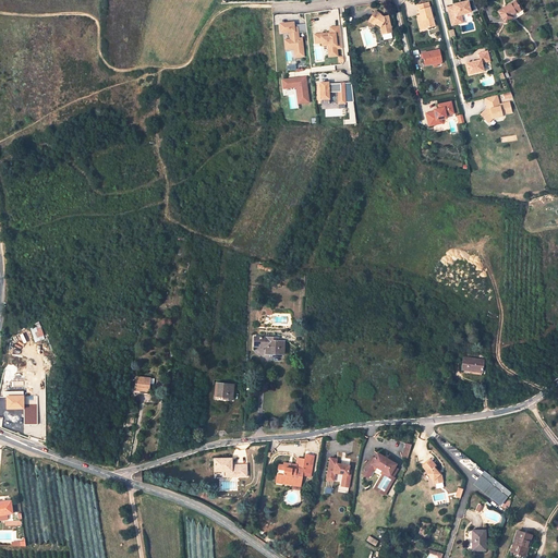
[(456,17),(461,16),(470,14),(468,1),(452,4),(453,7),(447,8),(451,25),(458,23),(456,17)]
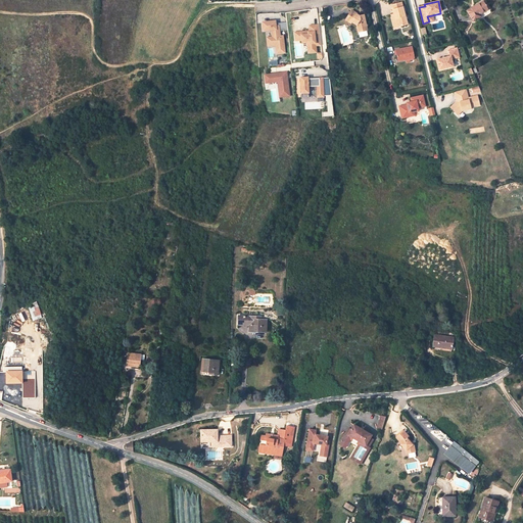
[(480,16),(479,14),(487,10),(482,2),(467,11),(473,20),(480,16)]
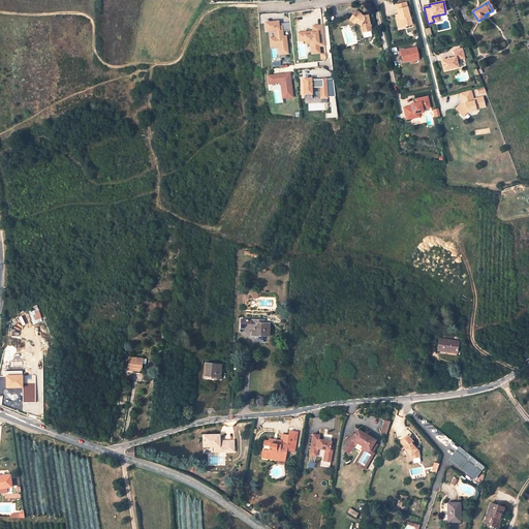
[(398,14),(401,28),(405,27),(411,25),(405,3),(396,5),(398,14)]
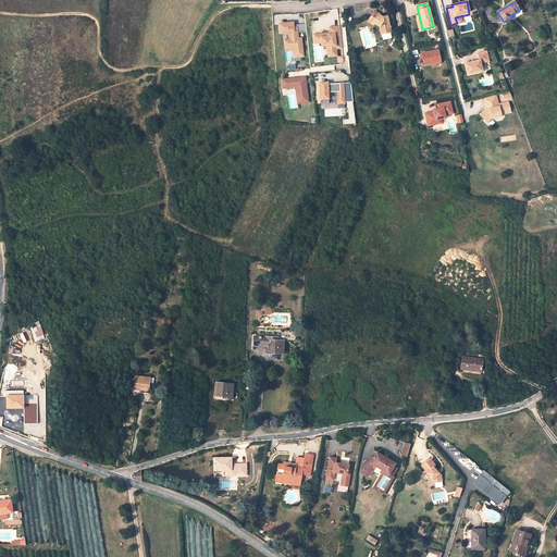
[(380,28),(382,35),(391,34),(387,17),(383,19),(380,17),(380,16),(374,13),(368,23),(373,26),(374,25),(380,28)]
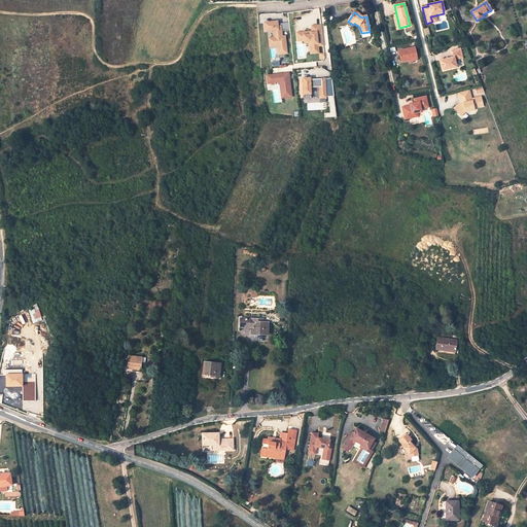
[(276,21),(262,22),(264,30),(272,29),(273,37),(271,37),(272,44),(276,44),(277,54),(285,53),(284,35),(281,36),(281,31),(280,26),(276,26),(276,21)]
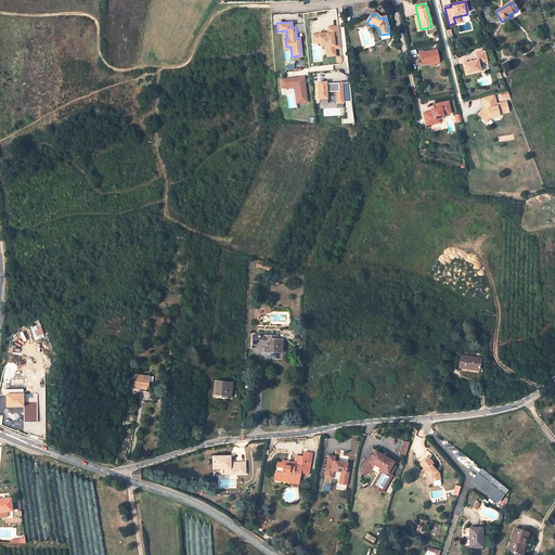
[(319,30),(311,31),(312,40),(319,40),(319,41),(326,40),(326,46),(327,46),(328,50),(334,50),(334,47),(339,46),(337,24),(327,25),(327,30),(327,33),(326,34),(326,31),(319,31),(319,30)]
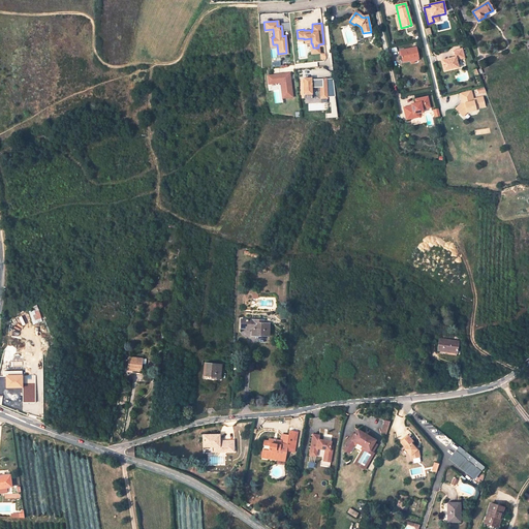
[(311,38),(304,39),(305,42),(309,42),(310,52),(318,51),(318,48),(313,48),(312,43),(311,43),(311,38)]
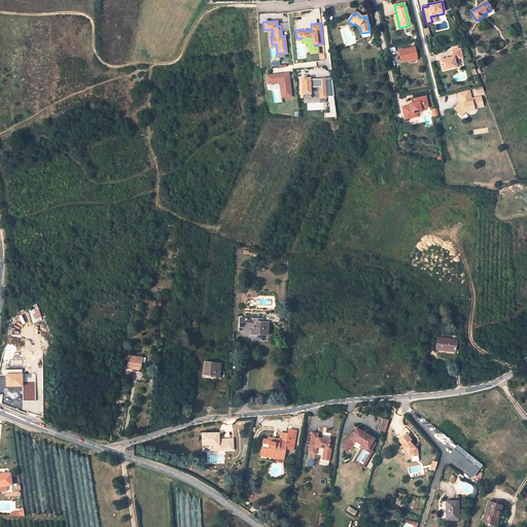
[(408,60),(413,59),(417,58),(414,46),(398,49),(400,60),(408,58),(408,60)]
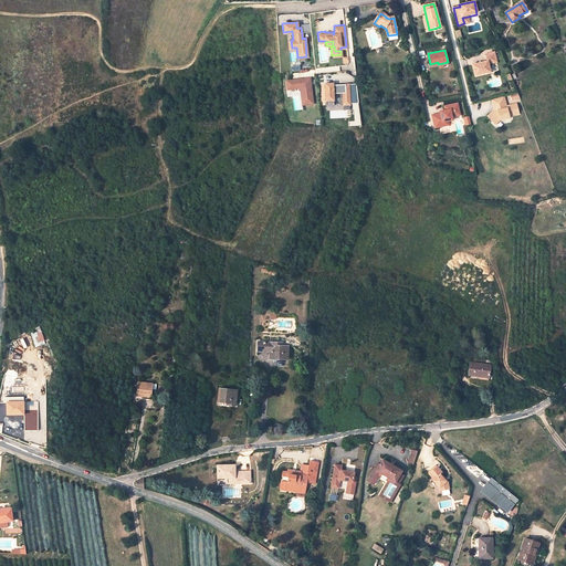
[(486,69),(490,67),(489,64),(498,63),(494,52),(486,54),(488,61),(472,65),(475,76),(488,74),(486,69)]
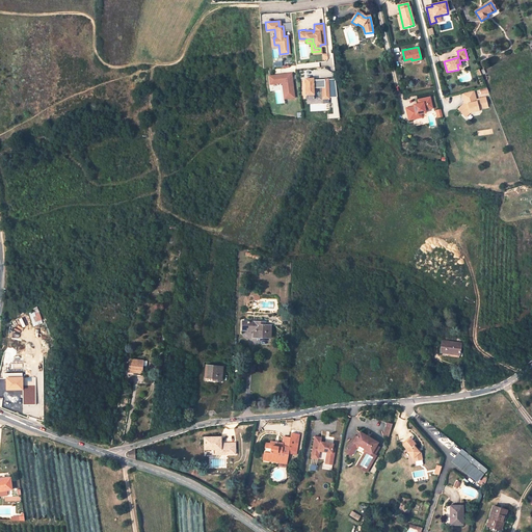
[(278,73),(266,74),(267,84),(280,83),(281,100),(292,100),(290,76),(280,77),(278,73)]
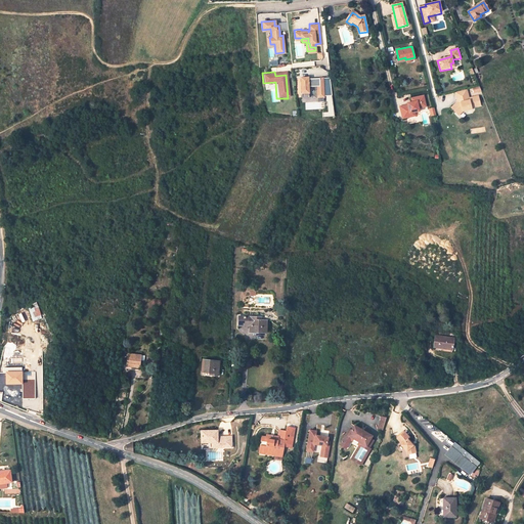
[(306,78),(299,78),(299,93),(306,93),(306,87),(315,87),(315,98),(320,98),(320,96),(320,80),(320,79),(306,79),(306,78)]
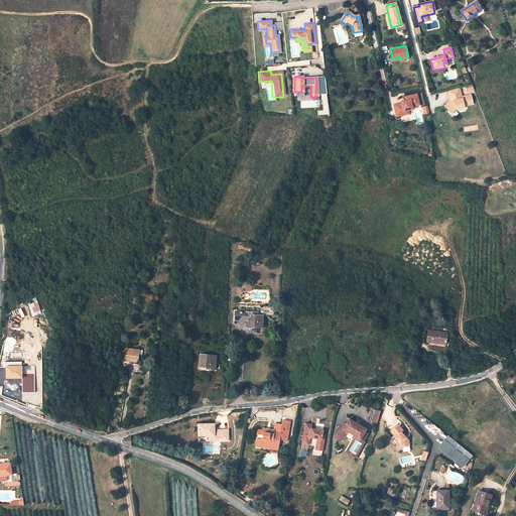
[(323,78),(315,79),(315,95),(325,95),(323,78)]
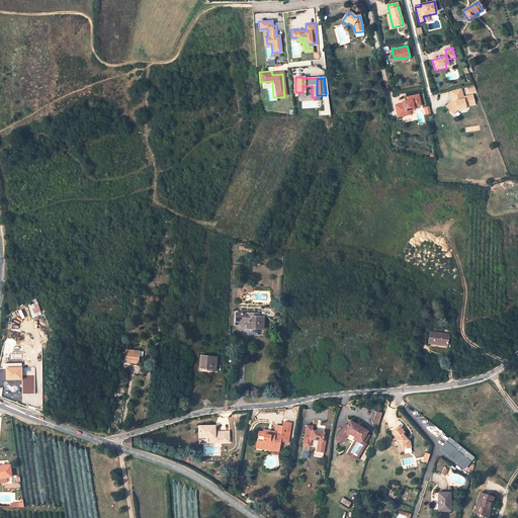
[(472,84),(464,88),(466,93),(475,89),(472,84)]
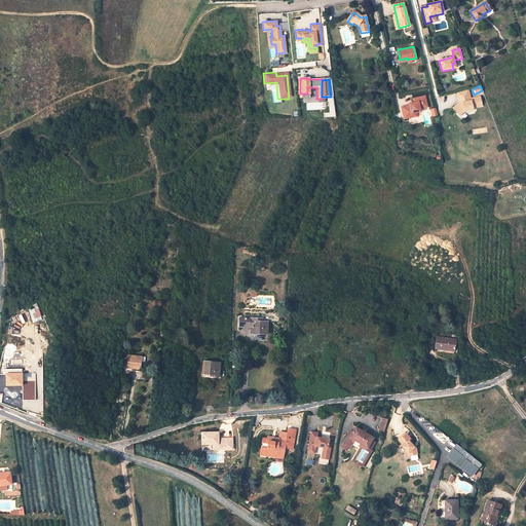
[(470,99),(467,90),(456,92),(458,101),(461,101),(461,103),(457,104),(452,107),(456,114),(461,111),(462,112),(472,110),(472,109),(480,107),(478,97),(470,99)]
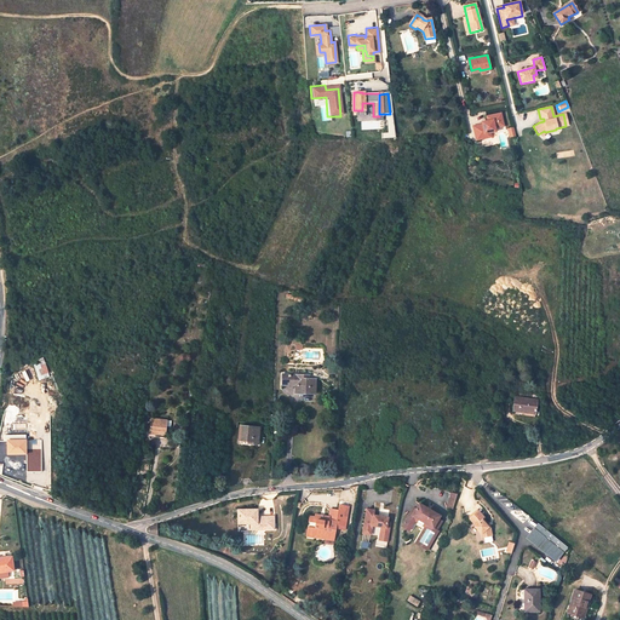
[(480,126),(472,128),(476,142),(477,142),(487,139),(486,135),(489,133),(497,132),(495,128),(504,126),(500,114),(486,118),(487,121),(483,122),(484,125),(480,126)]
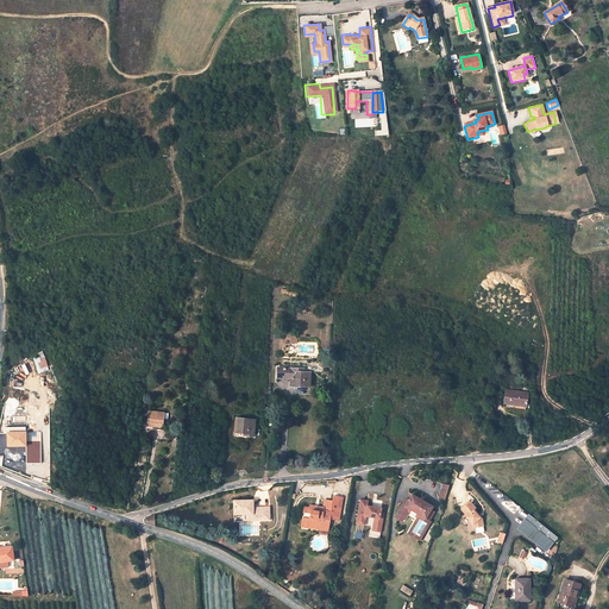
[(48,366),(43,351),(37,353),(43,369),(48,366)]
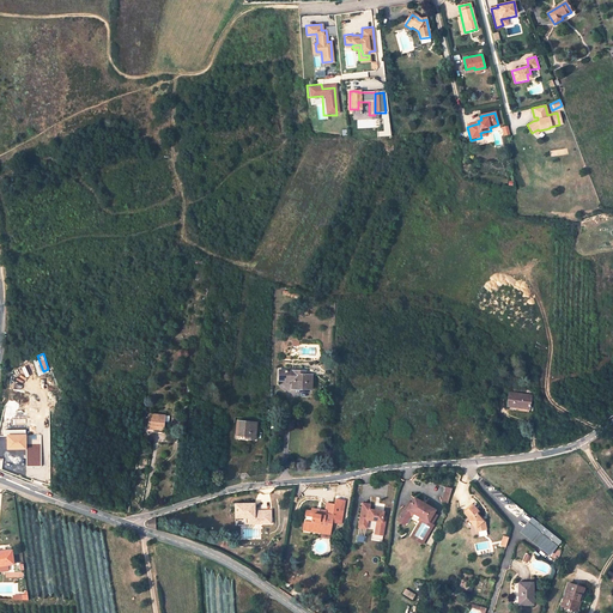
[(296,375),(296,370),(280,370),(279,380),(292,380),(292,388),(311,389),(313,375),(305,375),(296,375)]
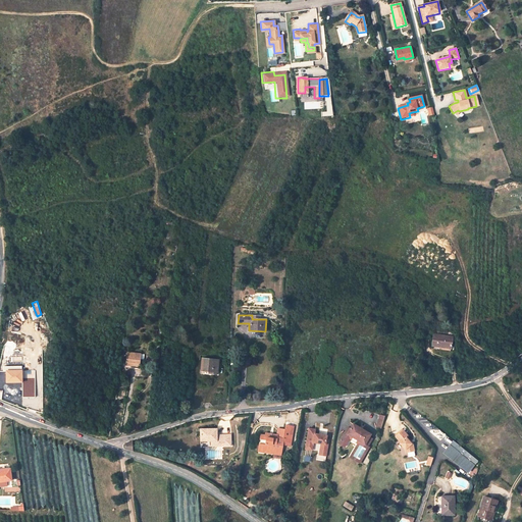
[(451,349),(453,337),(433,334),(432,346),(434,346),(434,349),(439,350),(439,347),(451,349)]
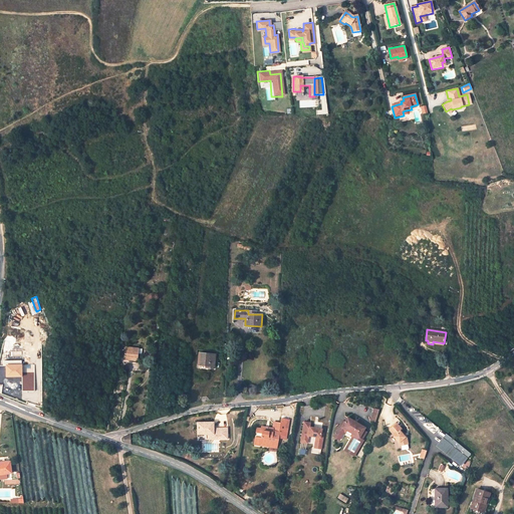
[(26,346),(26,353),(26,358),(32,357),(36,357),(35,346),(26,346)]
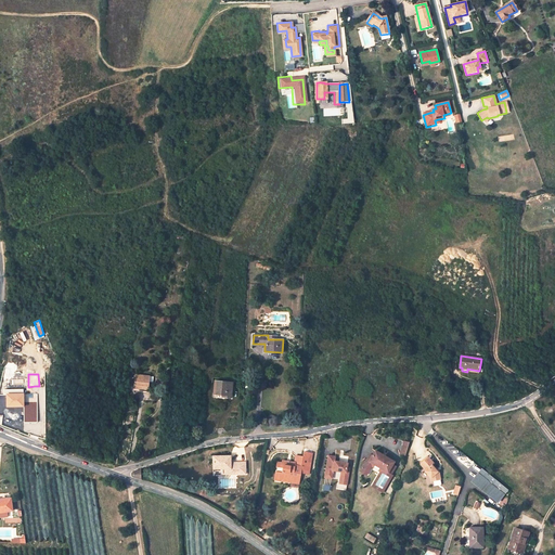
[(149,381),(130,379),(129,390),(134,391),(134,389),(147,390),(149,381)]
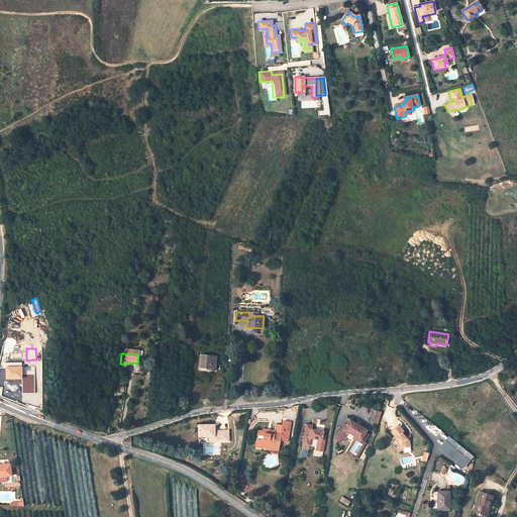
[(209,371),(211,371),(212,371),(213,371),(215,371),(216,356),(200,355),(198,371),(208,372),(208,371),(209,371)]
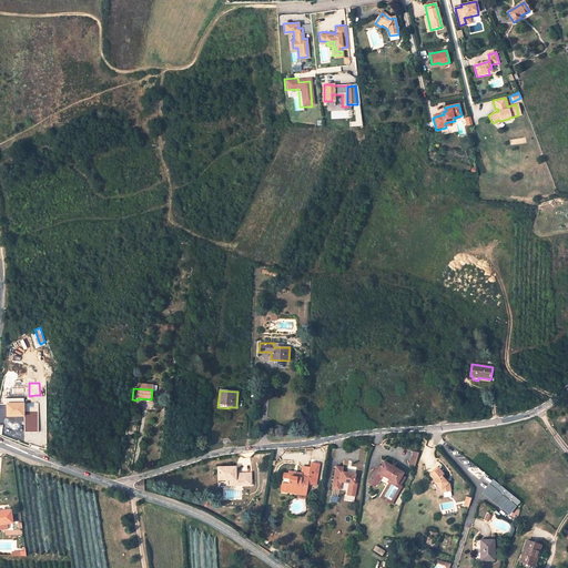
[(7,404),(7,416),(23,416),(23,404),(7,404)]
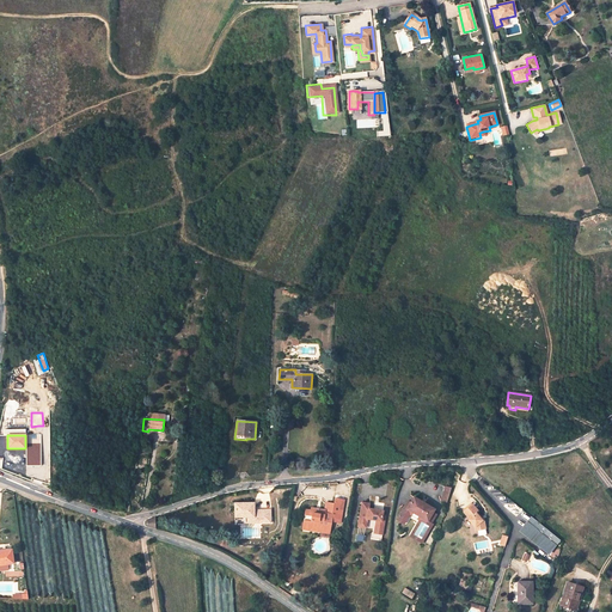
[(408,503),(401,515),(408,520),(410,515),(417,520),(420,518),(426,521),(426,522),(427,522),(428,522),(432,524),(436,515),(433,514),(435,510),(424,505),(424,507),(421,505),(422,503),(414,499),(410,505),(408,503)]
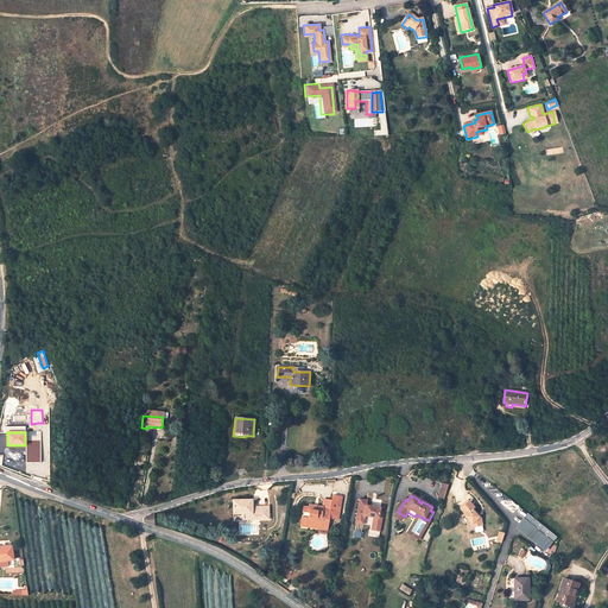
[(317,511),(314,510),(314,507),(309,506),(308,508),(303,507),(299,526),(327,531),(328,525),(324,524),(325,518),(329,519),(329,515),(339,518),(341,498),(331,496),(331,501),(323,500),(322,508),(317,507),(317,511)]
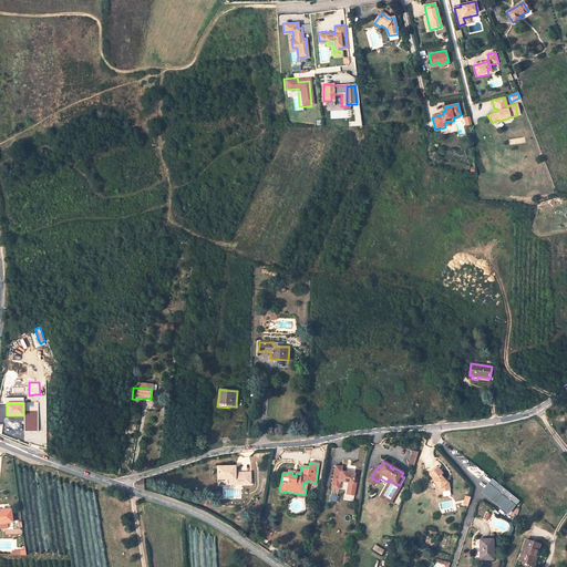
[(234,472),(236,472),(236,466),(217,466),(218,480),(229,480),(229,481),(236,481),(236,485),(246,485),(251,485),(250,473),(236,473),(234,473),(234,472)]
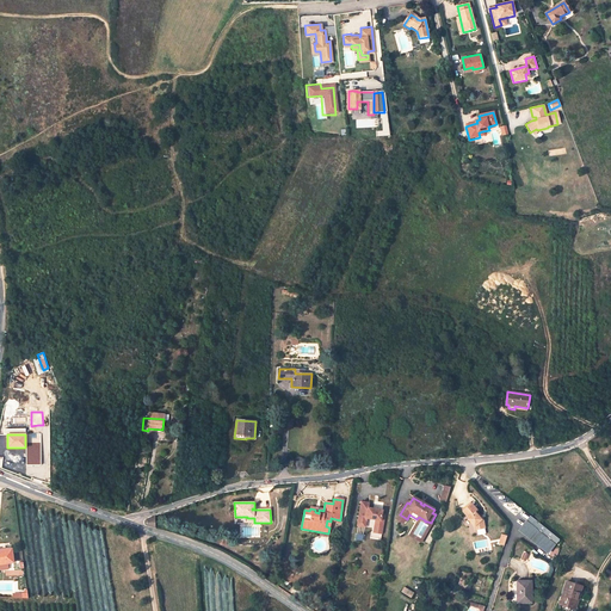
[(368,504),(360,503),(357,520),(365,522),(365,519),(375,520),(380,522),(381,516),(382,511),(368,508),(368,504)]
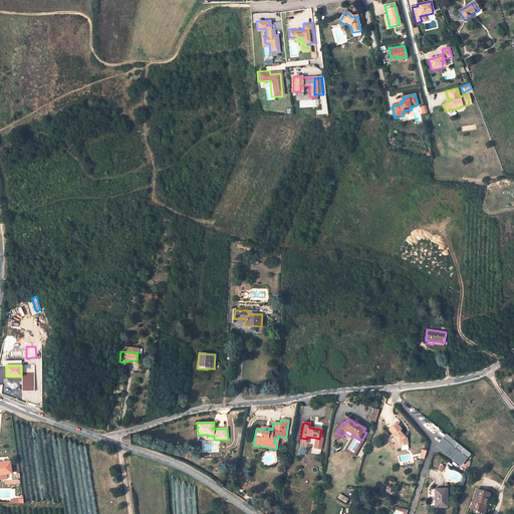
[(402,431),(397,425),(390,431),(395,437),(394,438),(397,441),(398,439),(401,442),(402,447),(408,445),(407,438),(405,438),(403,436),(404,435),(402,432),(401,432),(402,431)]
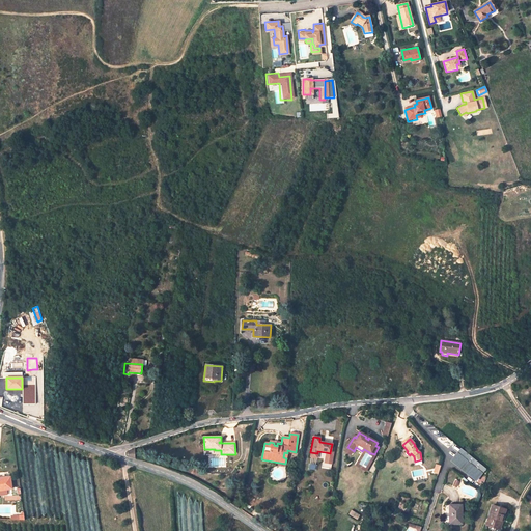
[(334,448),(331,448),(330,453),(326,452),(325,464),(331,465),(334,448)]
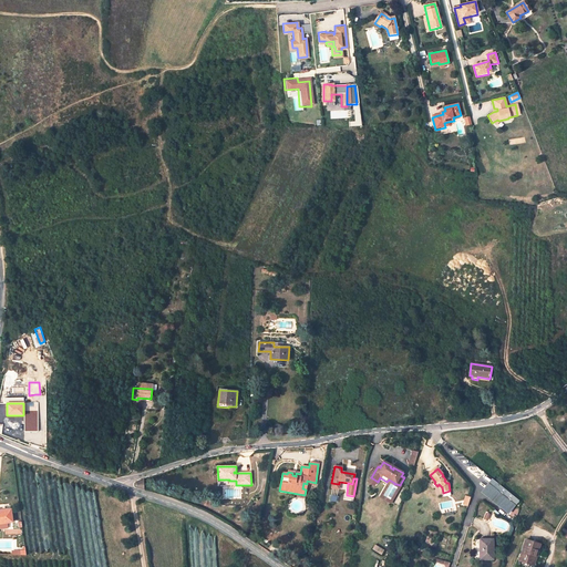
[(381,497),(391,504),(401,486),(400,485),(397,484),(395,484),(394,484),(394,483),(389,480),(387,482),(389,483),(381,497)]
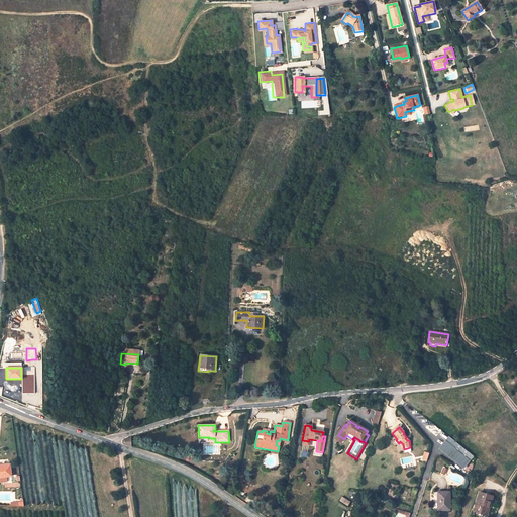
[(448,437),(445,441),(470,460),(473,456),(448,437)]
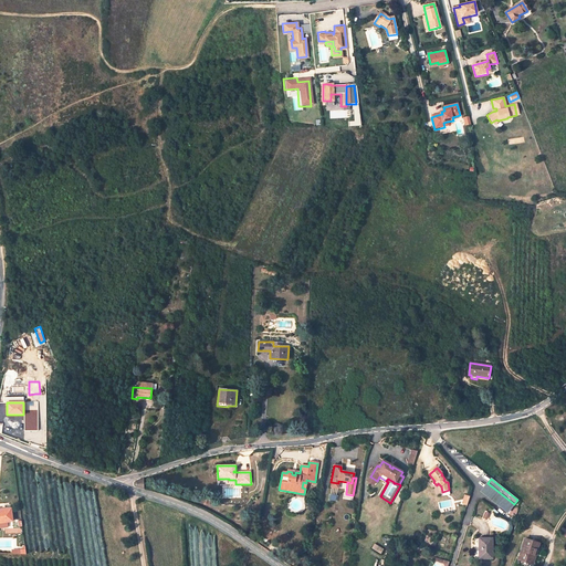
[(514,504),(488,483),(481,492),(507,513),(514,504)]
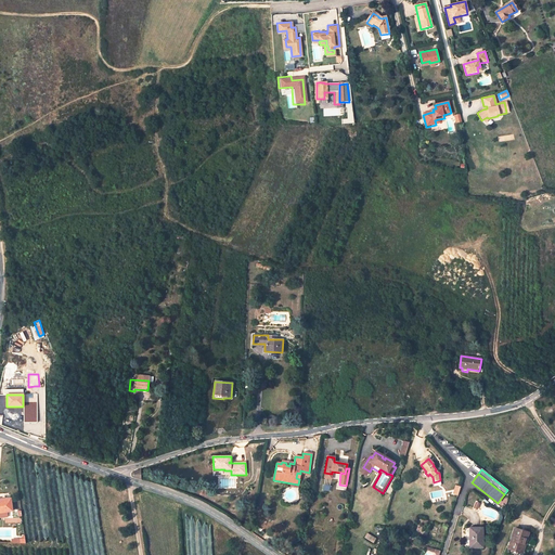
[(11,513),(10,500),(0,501),(0,514),(7,514),(11,513)]
